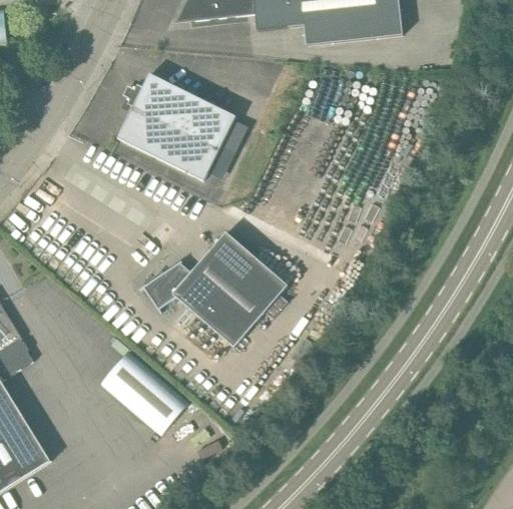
[(404,33),(400,0),(188,0),(191,20),(257,12),(259,29),(306,24),(308,44),(404,33)]
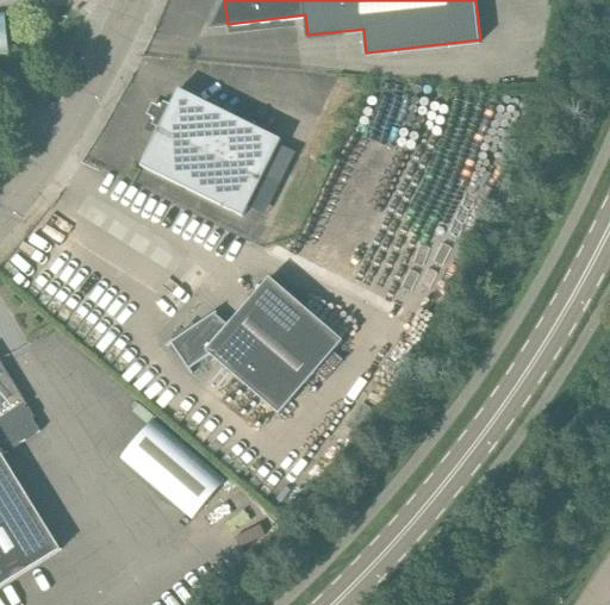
[(242,213),(280,136),(178,86),(139,162),(242,213)]
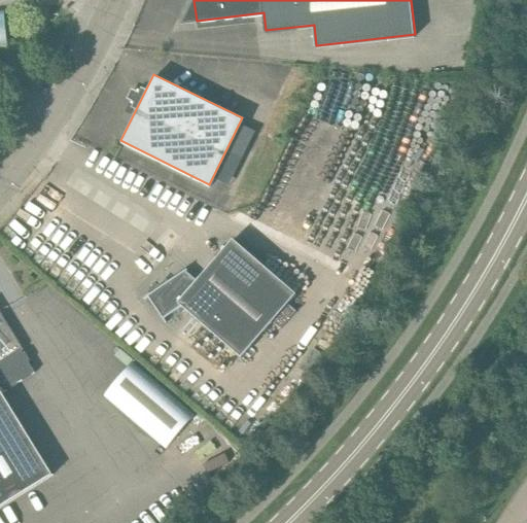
[(296,292),(233,237),(197,278),(185,269),(187,268),(186,267),(143,295),(144,297),(147,294),(165,320),(166,319),(164,316),(181,304),(241,355),(296,292)]
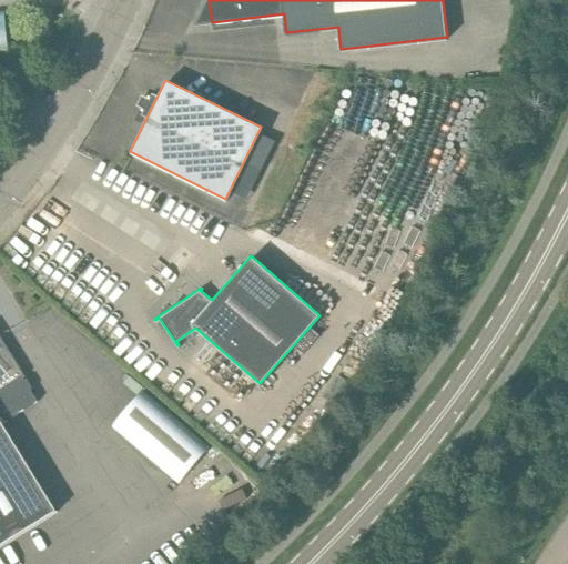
[(0,386),(23,373),(0,334),(0,543),(56,510),(0,420),(0,386)]
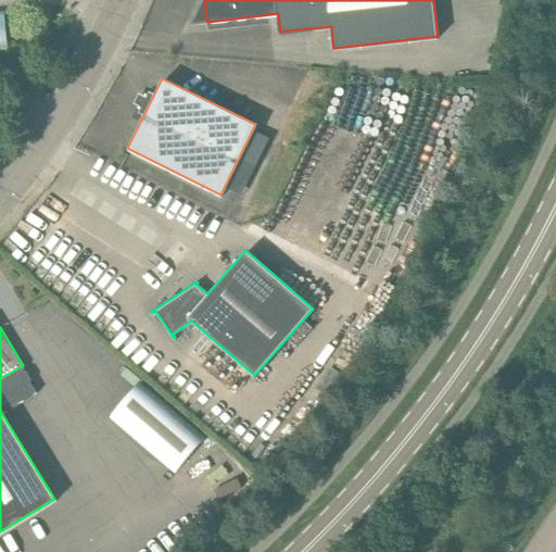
[(205,435),(140,379),(109,415),(174,471),(205,435)]
